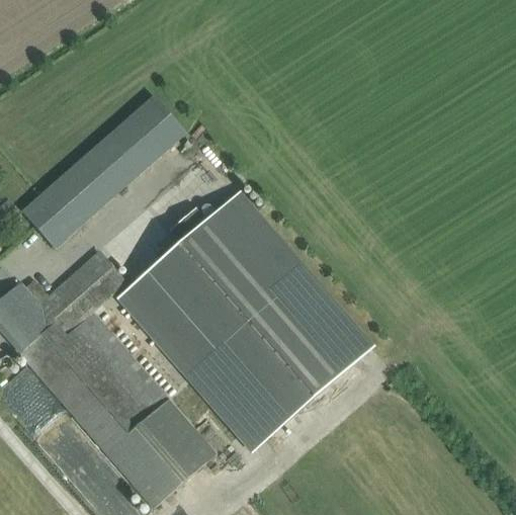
[(21,211),(54,247),(85,220),(53,183),(21,211)]
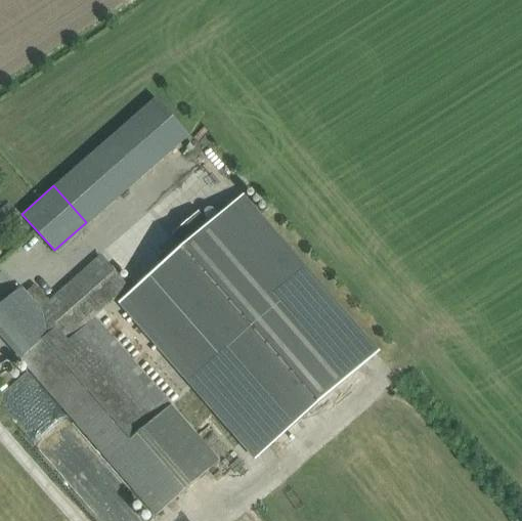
[(180,245),(116,300),(253,458),(378,349),(241,191),(206,221),(197,210),(170,232),(180,245)]
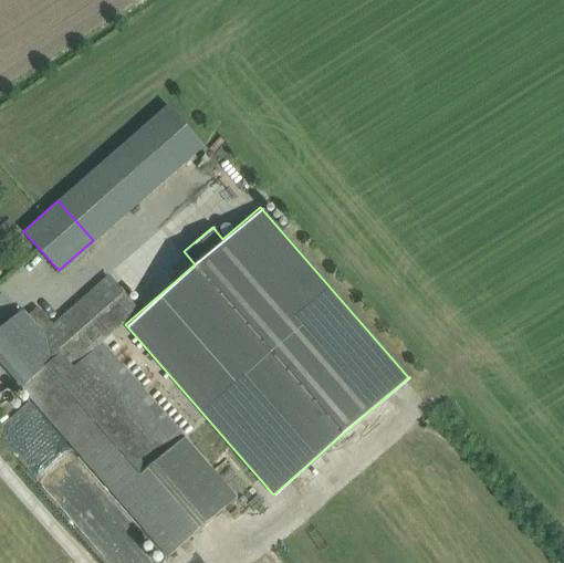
[(8,217),(0,223),(0,230),(9,241),(20,230),(8,217)]
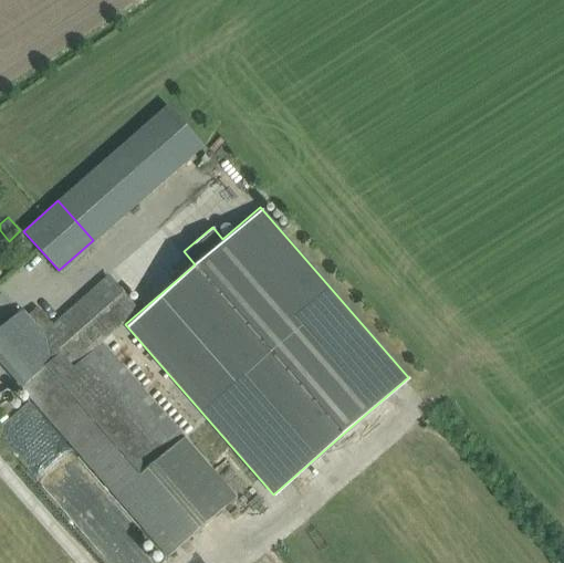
[(51,323),(40,332),(58,352),(71,367),(98,343),(138,309),(122,290),(107,273),(52,321),(51,323)]
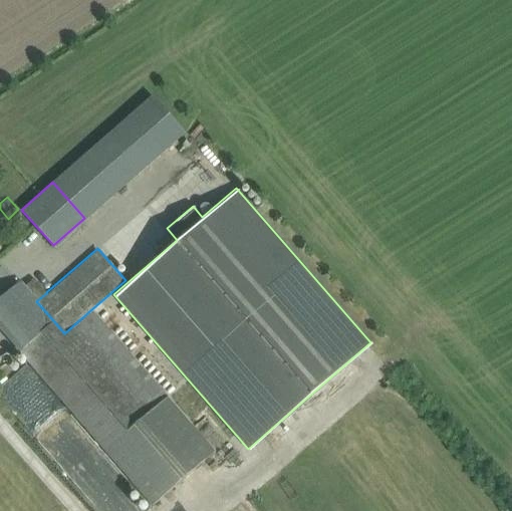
[(17,279),(0,293),(0,326),(19,349),(52,319),(36,301),(17,279)]
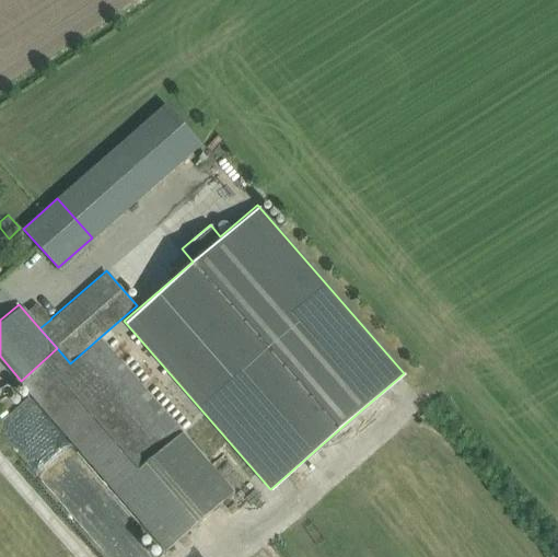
[(57,348),(21,381),(114,488),(178,432),(97,339),(70,363),(57,348)]
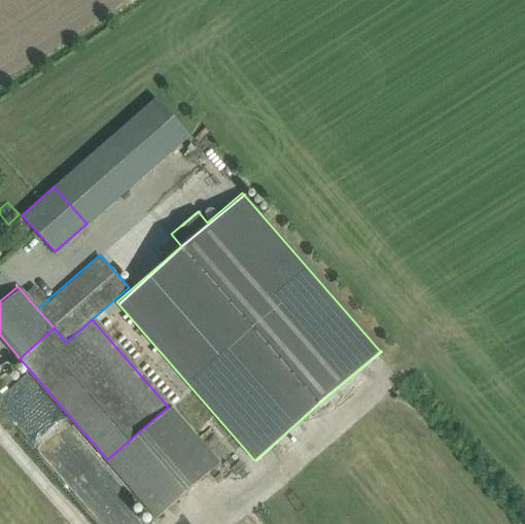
[(0,402),(24,428),(51,403),(24,373),(0,393),(0,402)]
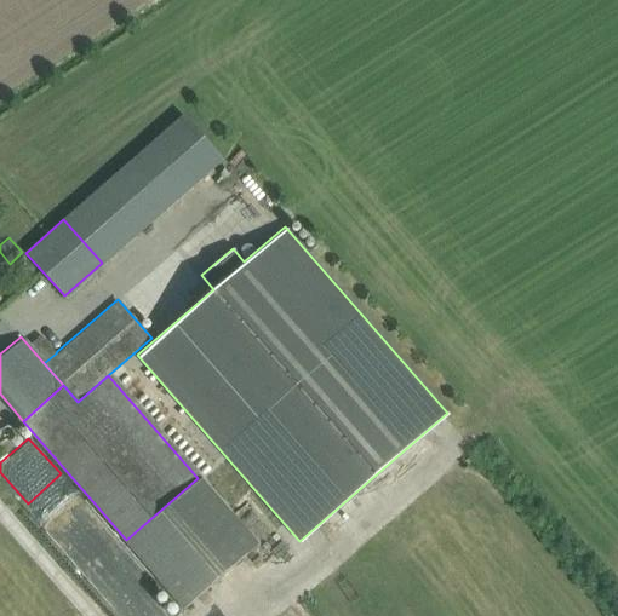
[(198,478),(126,540),(182,604),(253,542),(198,478)]
